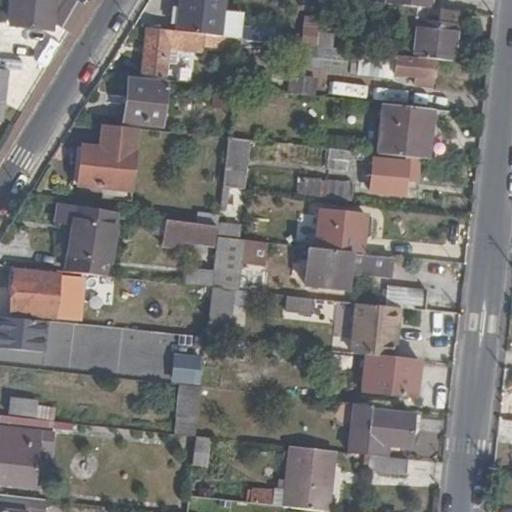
[(52,32),(55,0),(13,0),(10,27),(52,32)]
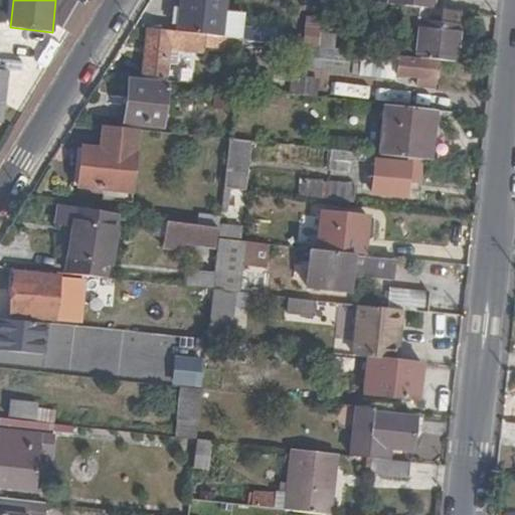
[(180,0),(177,28),(221,34),(224,0),(180,0)]
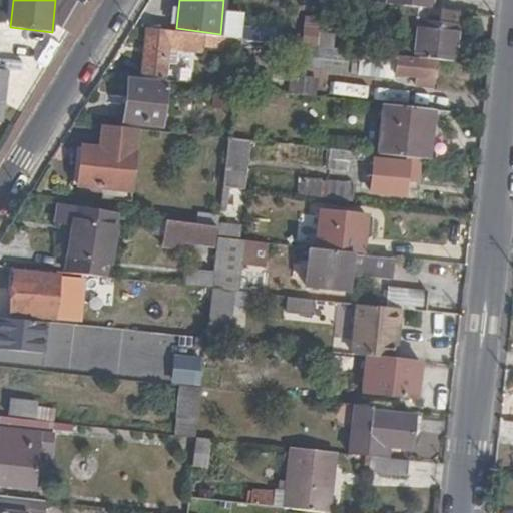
[(429,0),(428,7),(437,8),(437,0),(429,0)]
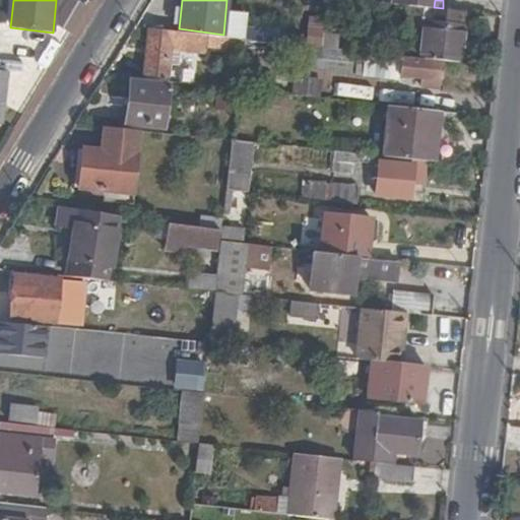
[(74,12),(82,17),(88,7),(80,2),(74,12)]
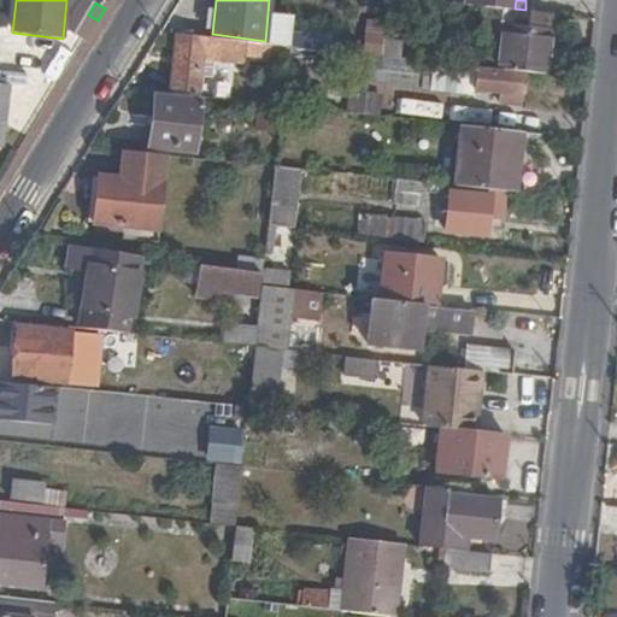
[(558,33),(559,13),(526,10),(515,9),(486,5),(483,24),(488,24),(485,66),(524,72),(547,75),(552,33),(558,33)]
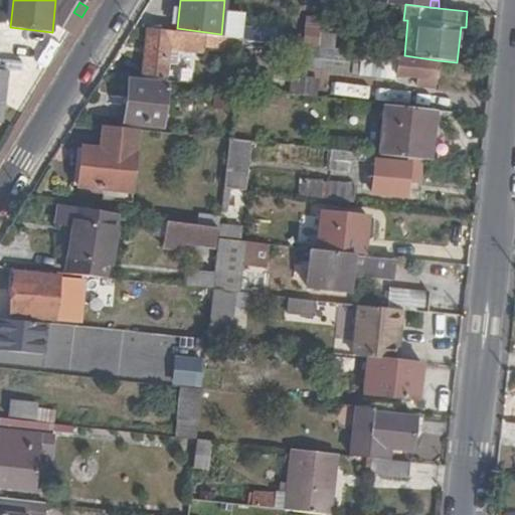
[(302,42),(316,43),(318,21),(305,20),(302,42)]
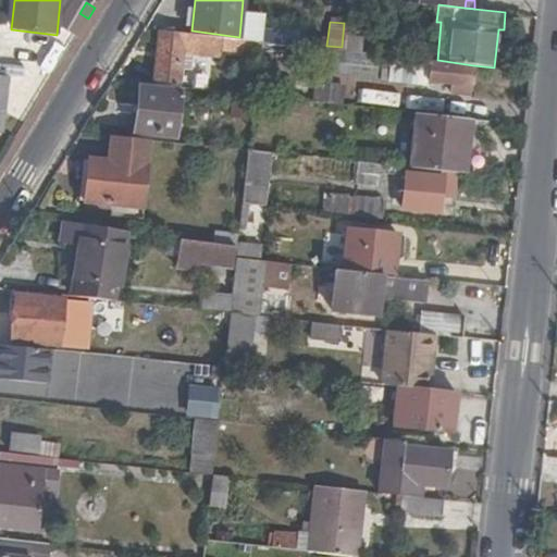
[(183,42),(260,51),(262,39),(257,39),(239,37),(192,31),(159,27),(156,75),(180,77),(183,42)]
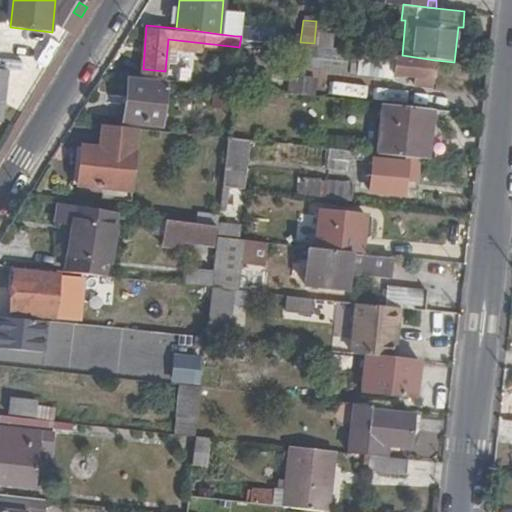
[(241,36),(252,37),(253,28),(237,25),(236,36),(241,36)]
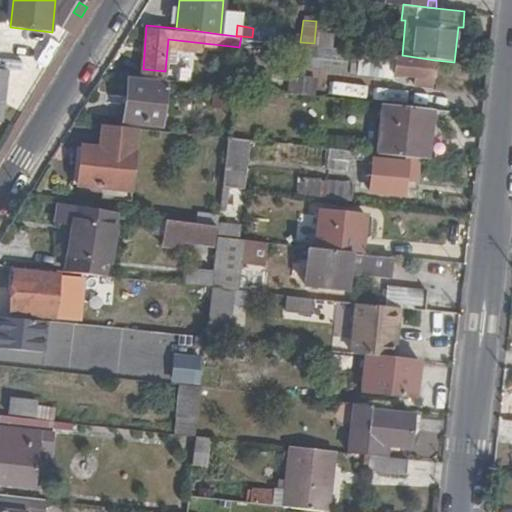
[(315,45),(323,46),(325,32),(316,31),(315,45)]
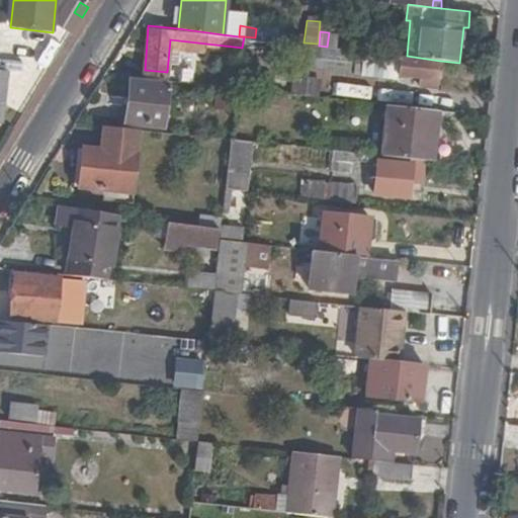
[(438,81),(440,61),(407,56),(399,56),(398,56),(397,77),(438,81)]
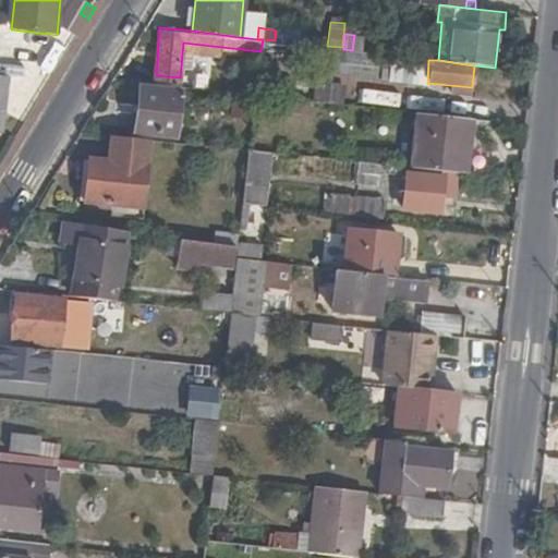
[(0,73),(0,116),(4,117),(10,74),(0,73)]
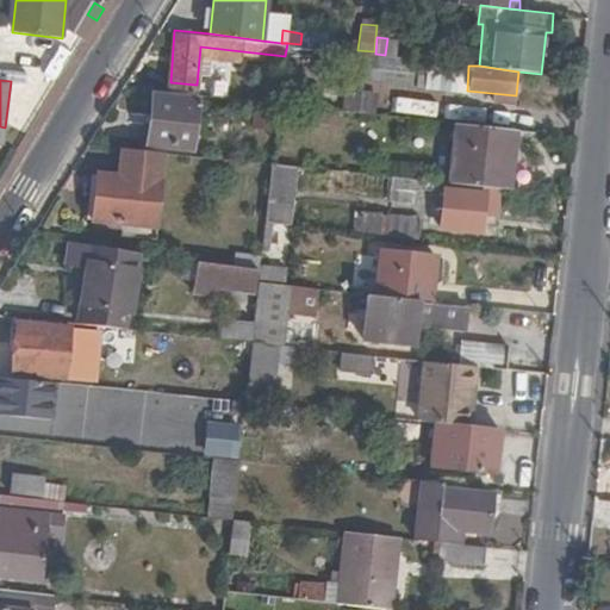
[(354,86),(347,107),(371,114),(378,94),(354,86)]
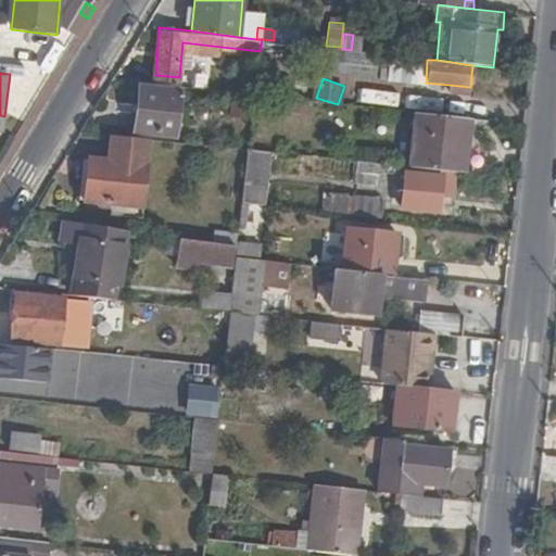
[(180,88),(140,85),(135,129),(176,134),(180,88)]
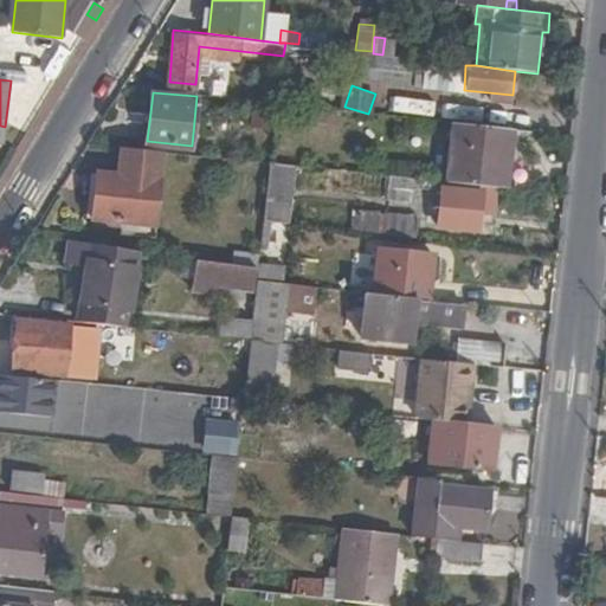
[(392,96),(391,110),(430,114),(431,100),(392,96)]
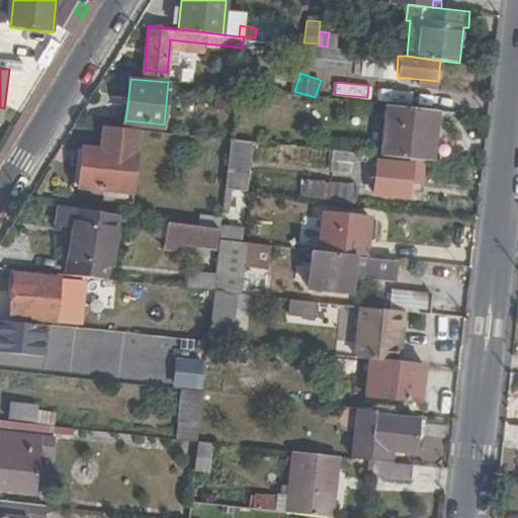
[(212,106),(235,108),(238,87),(216,84),(212,106)]
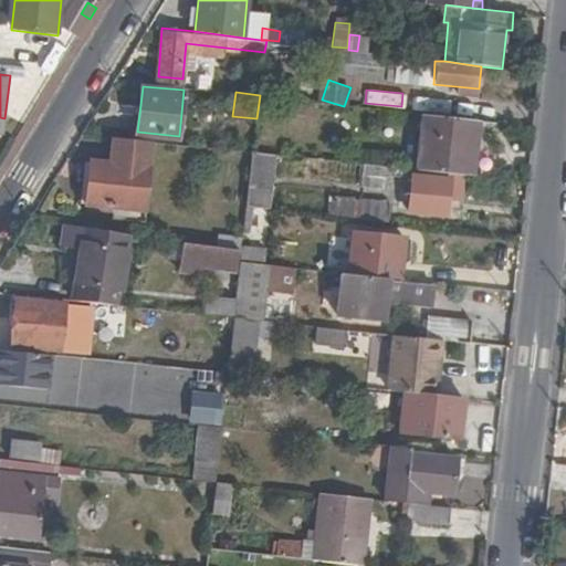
[(473,178),(480,122),(423,114),(417,170),(473,178)]
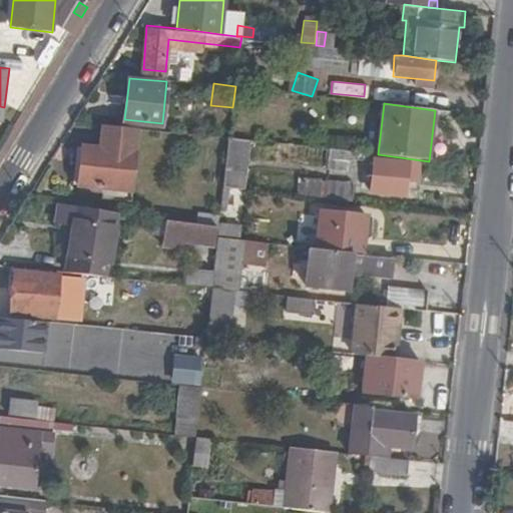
[(77,181),(114,185),(116,174),(131,176),(137,126),(101,122),(100,145),(82,143),(77,181)]
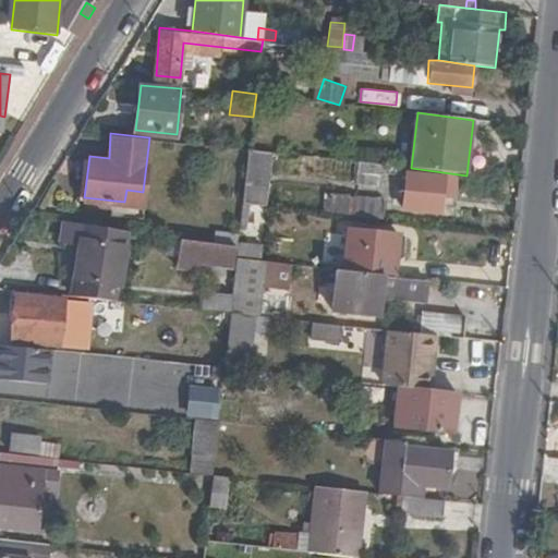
[(274,150),(250,148),(243,205),(252,206),(266,208),(274,150)]
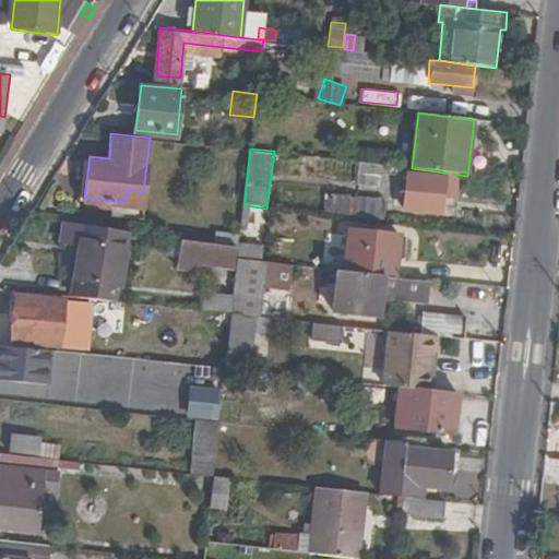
[(411,174),(412,168),(363,162),(363,169),(376,170),(376,174),(409,177),(405,209),(441,213),(443,191),(454,192),(456,179),(411,174)]
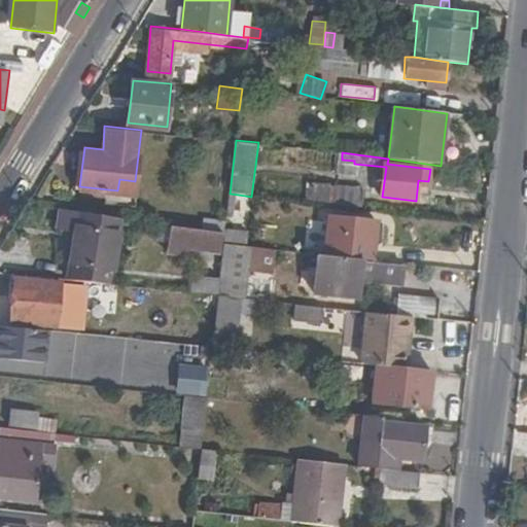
[(134,192),(135,181),(119,179),(117,190),(134,192)]
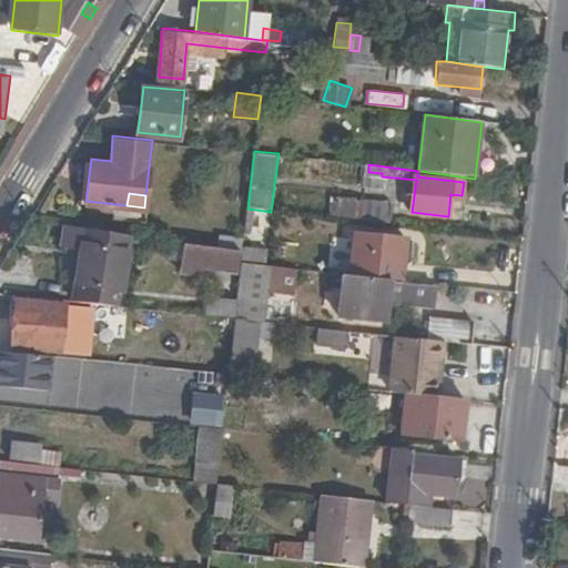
[(331,219),(362,222),(363,202),(332,199),(331,219)]
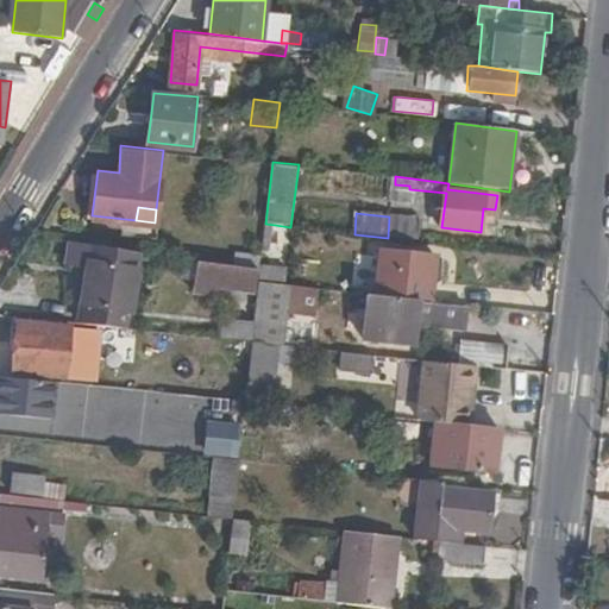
[(388,238),(420,242),(422,220),(389,217),(388,238)]
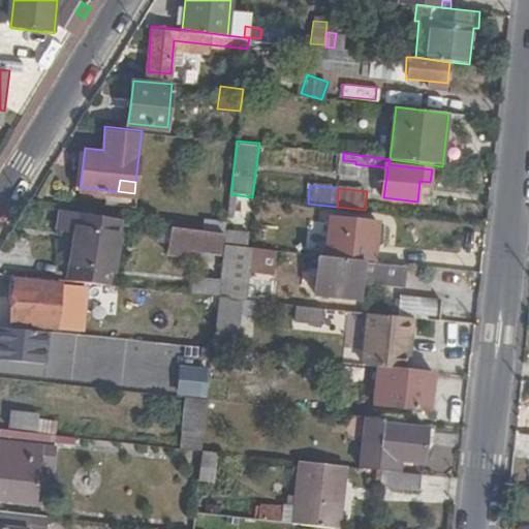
[(230,194),(228,217),(236,218),(239,195),(230,194)]
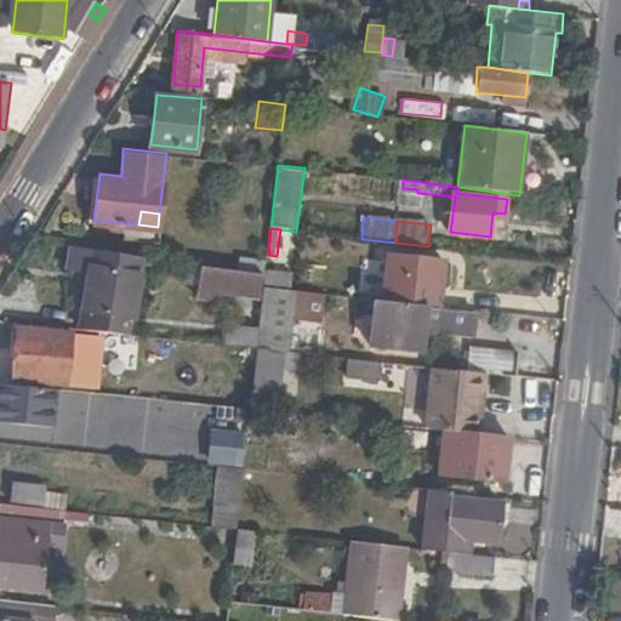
[(86,272),(80,328),(129,334),(138,252),(70,245),(68,271),(86,272)]
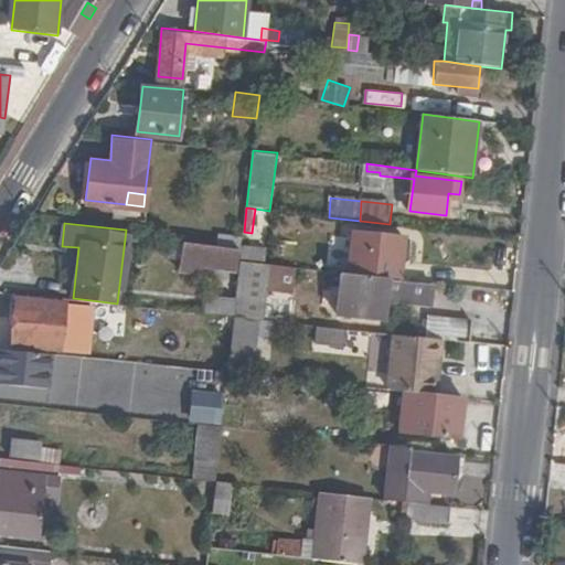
[(345,275),(398,280),(402,237),(351,232),(345,275)]
